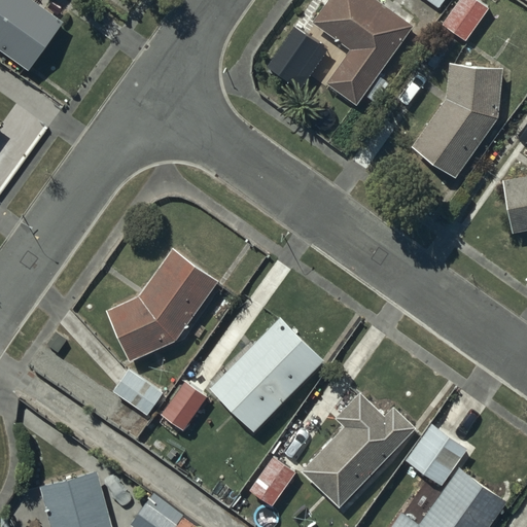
[(31,0),(0,0),(0,48),(31,70),(64,23),(31,0)]
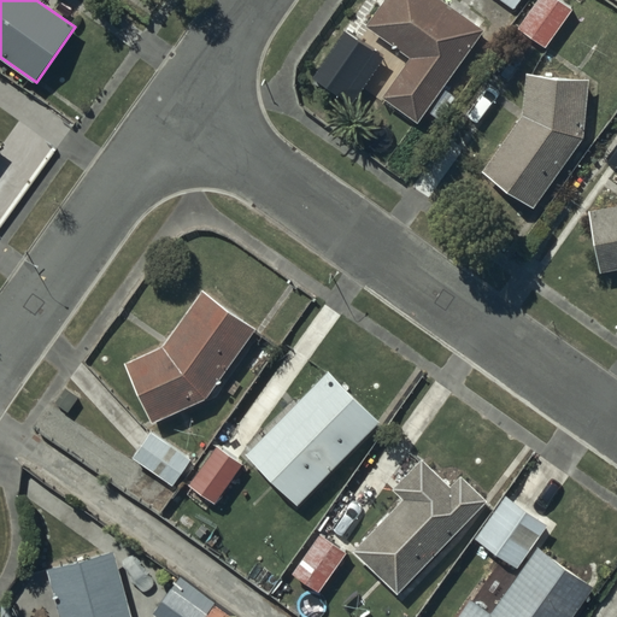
[(481,25),(445,0),(386,0),(371,22),(415,52),(386,93),(417,115),(481,25)]
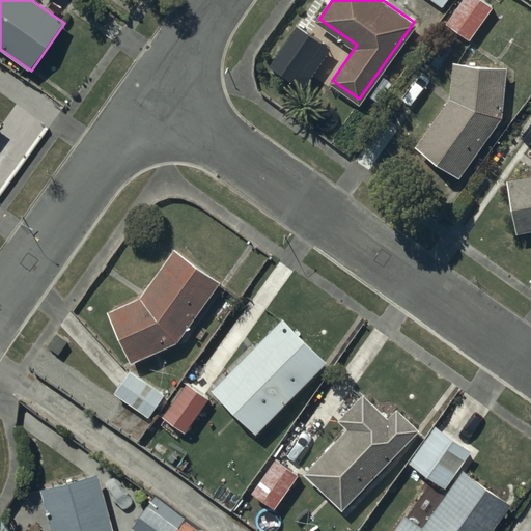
[(494,5),(486,0),(462,0),(446,20),(469,37),(494,5)]
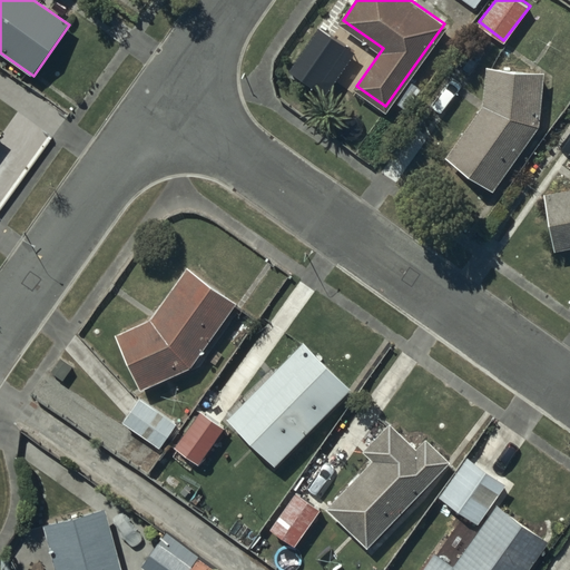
[(353,51),(317,27),(288,68),(324,92),(353,51)]
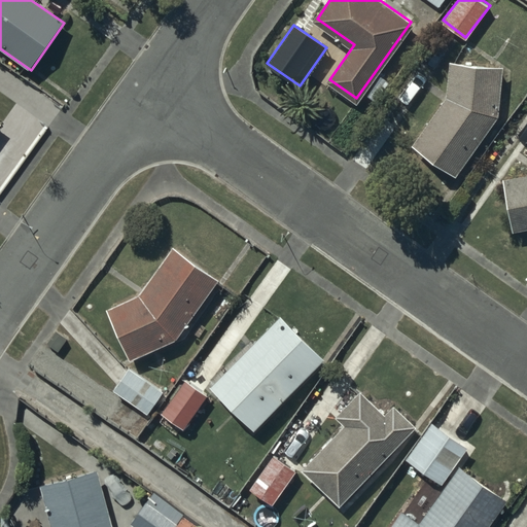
[(449,95),(416,141),(455,169),(495,112),(499,67),(452,62),(449,95)]
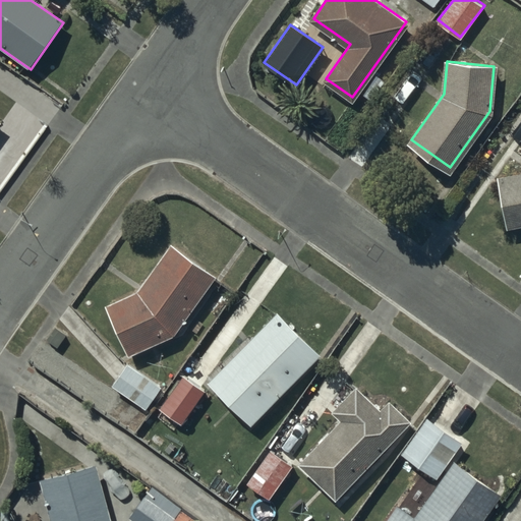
[(520,172),(500,177),(509,224),(520,221),(520,172)]
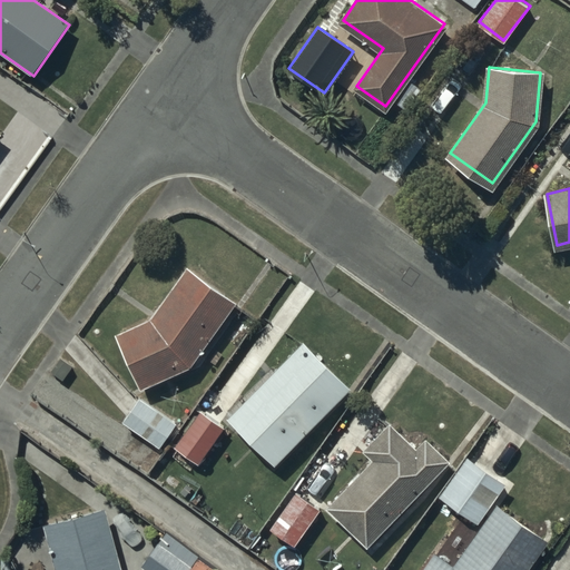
[(148,321),(116,334),(140,390),(189,369),(236,305),(186,268),(148,321)]
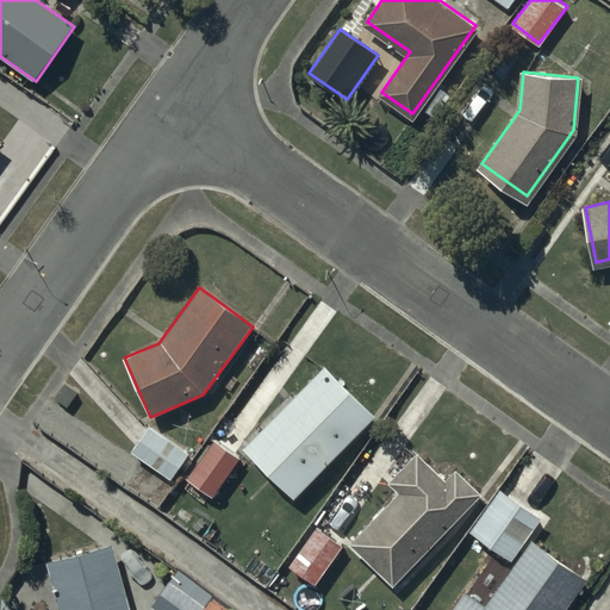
[(374,418),(324,368),(243,450),(293,499),(374,418)]
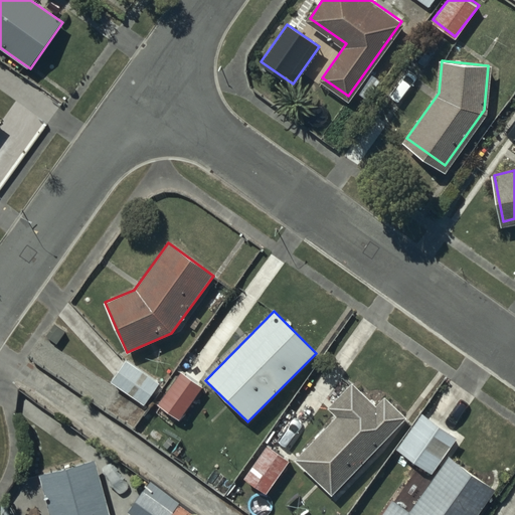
[(159,383),(126,360),(112,381),(144,404),(159,383)]
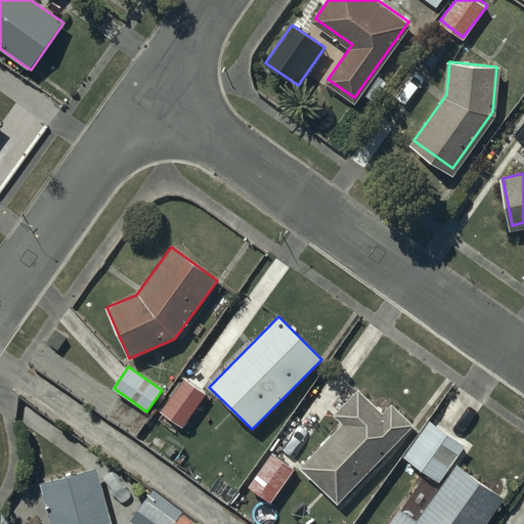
[(206,396),(184,379),(159,412),(181,429),(206,396)]
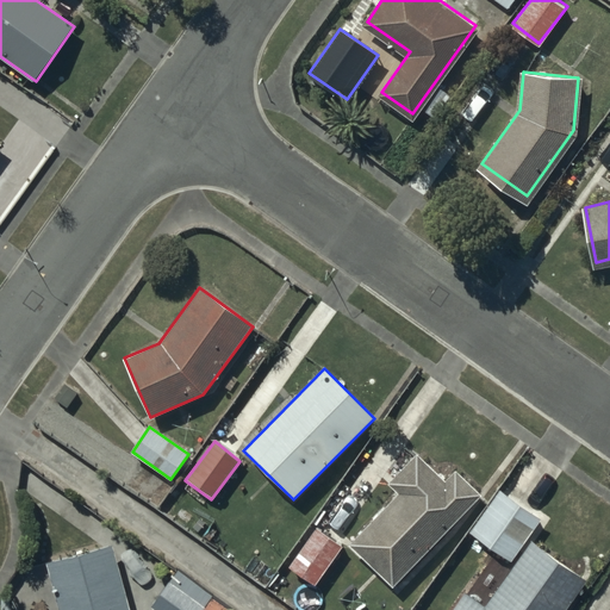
[(399,495),(349,546),(392,587),(480,497),(455,472),(444,484),(417,456),(390,485),(399,495)]
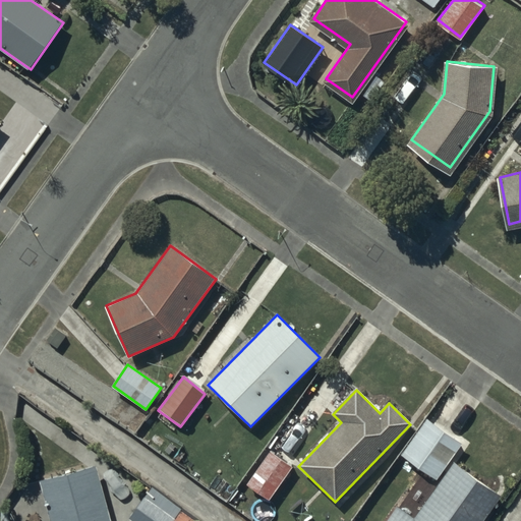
[(400,453),(435,479),(461,445),(425,418),(400,453)]
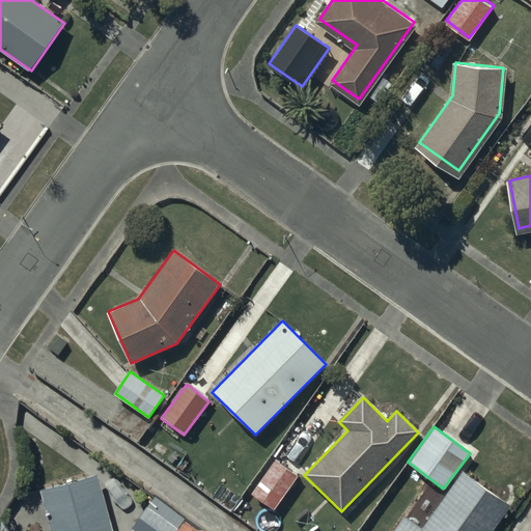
[(297,474),(274,459),(251,496),(274,510),(297,474)]
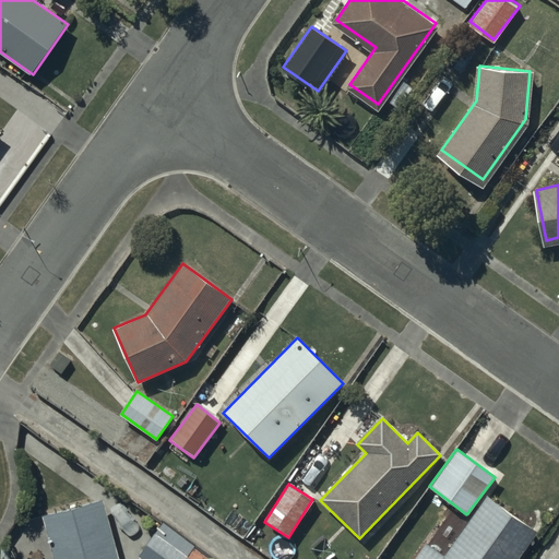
[(425,543),(413,558),(515,558),(535,532),(486,497),(444,557),(425,543)]
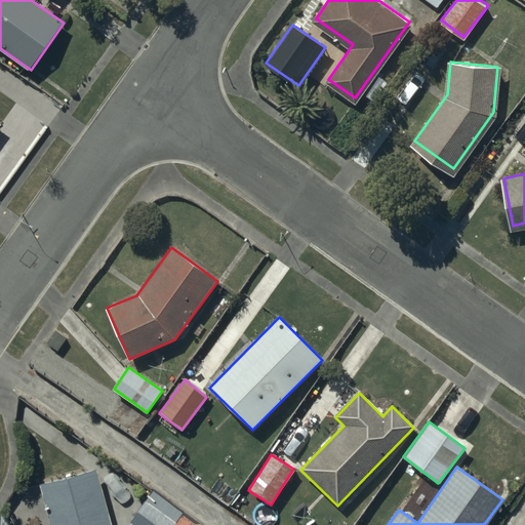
[(113,524),(98,470),(39,486),(49,524),(113,524)]
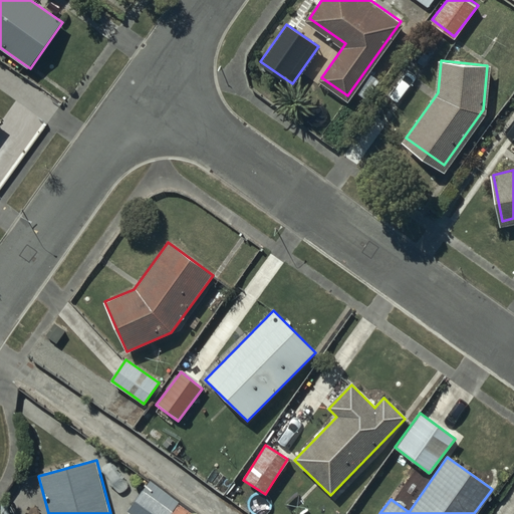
[(170,513),(174,509),(143,490),(126,513),(127,513),(170,513)]
